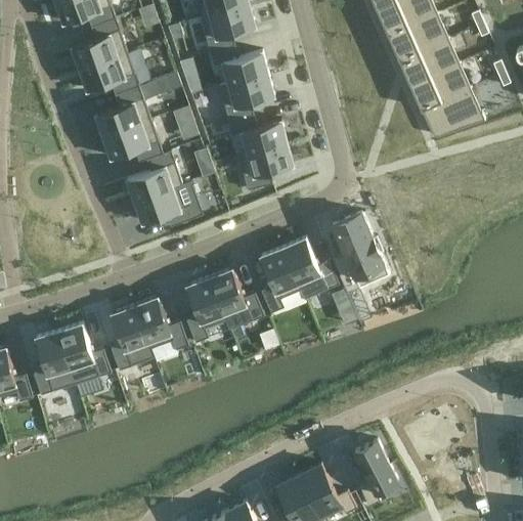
[(109,0),(58,0),(55,1),(63,24),(87,14),(91,27),(116,18),(109,0)]
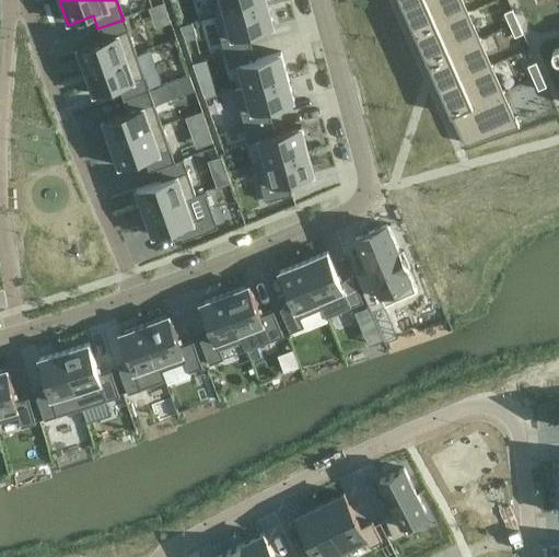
[(209,0),(214,20),(267,4),(265,0),(209,0)]
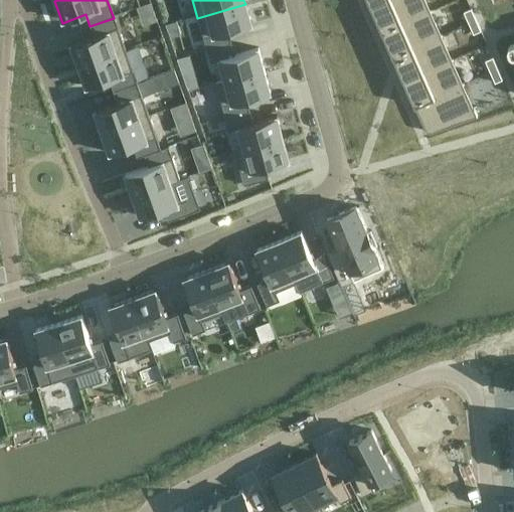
[(366,0),(371,11),(394,0),(366,0)]
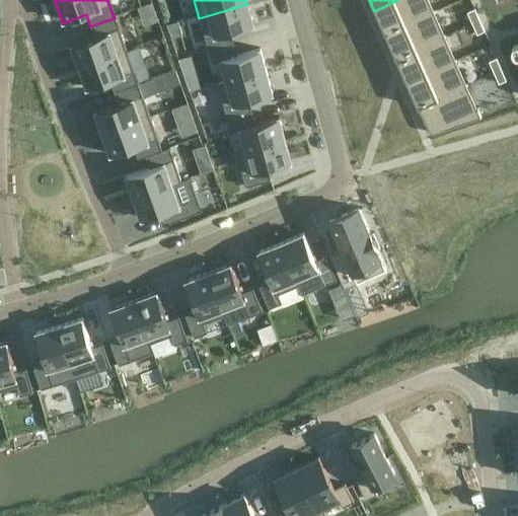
[(428,0),(397,0),(374,11),(385,35),(434,13),(428,0)]
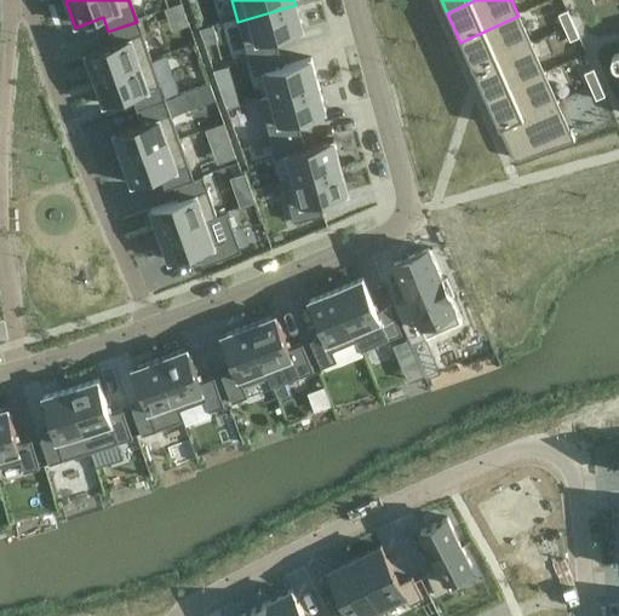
[(296,5),(238,22),(248,62),(279,55),(274,40),(303,32),(296,5)]
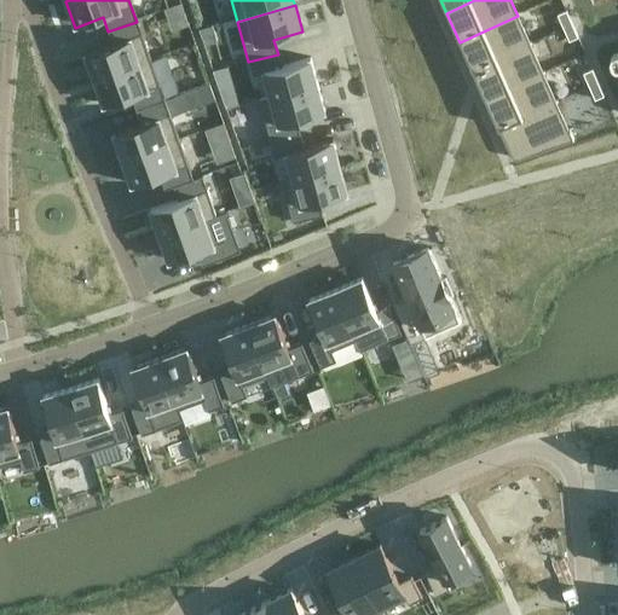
[(566,15),(556,18),(562,32),(571,27),(566,15)]
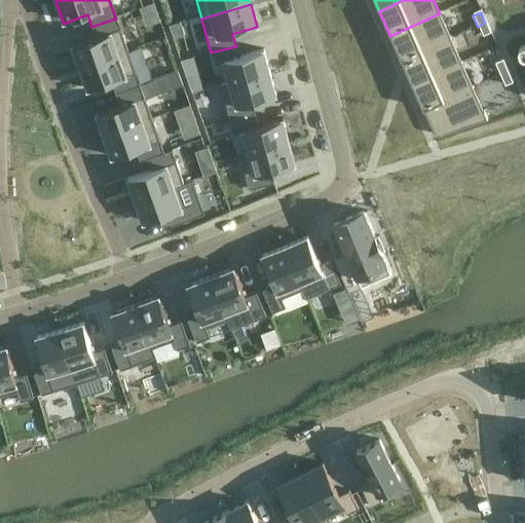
[(440,13),(390,36),(401,61),(451,38),(440,13)]
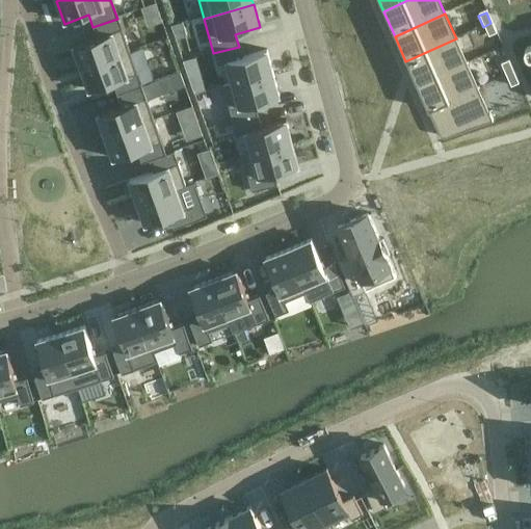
[(97,40),(73,48),(81,70),(130,53),(117,19),(93,27),(97,40)]
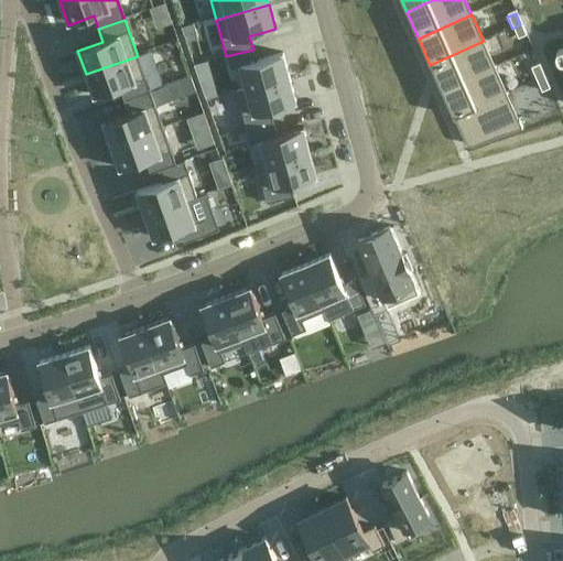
[(520,24),(512,29),(518,41),(526,36),(520,24)]
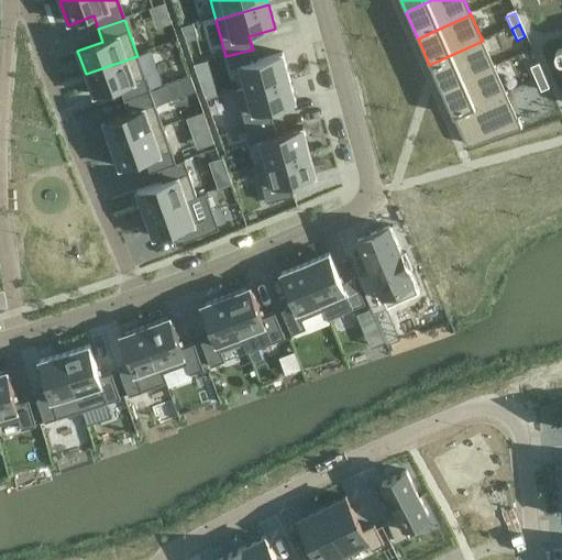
[(483,41),(429,65),(441,91),(495,67),(483,41)]
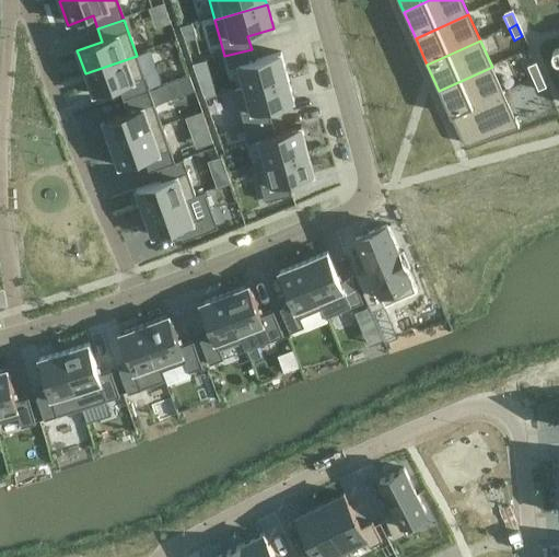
[(252,49),(224,56),(229,71),(239,68),(244,89),(245,90),(287,79),(280,55),(255,61),(252,49)]
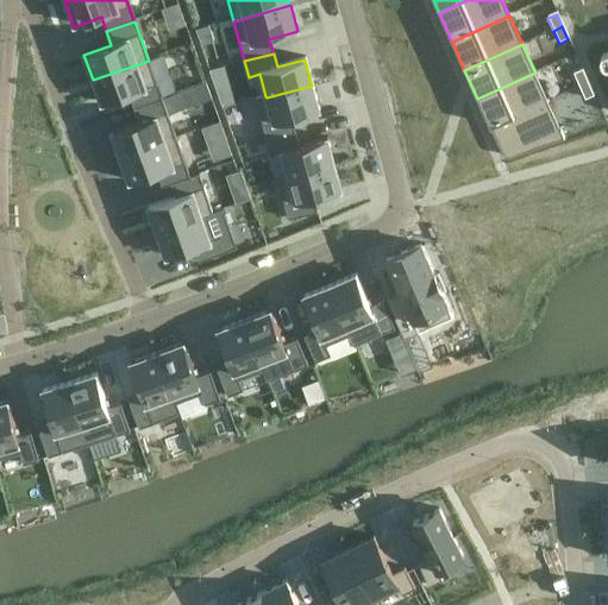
[(149,61),(93,80),(101,106),(129,95),(133,109),(162,100),(149,61)]
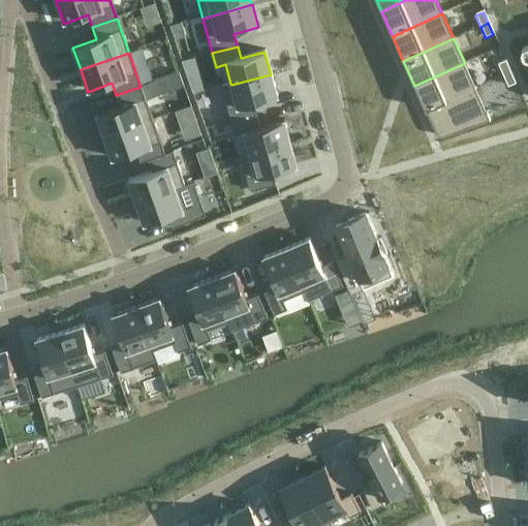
[(505,62),(498,65),(503,76),(510,73),(505,62)]
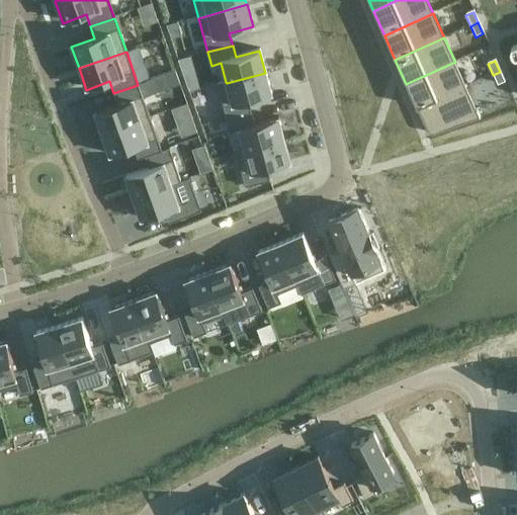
[(455,62),(406,84),(417,108),(466,86),(455,62)]
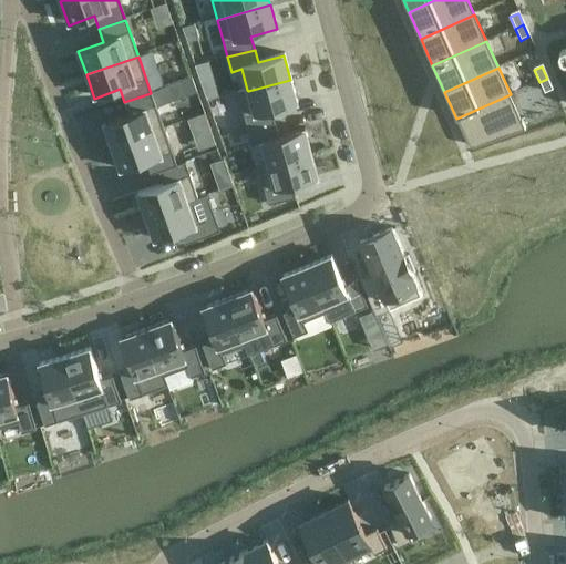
[(547,79),(539,82),(544,94),(553,91),(547,79)]
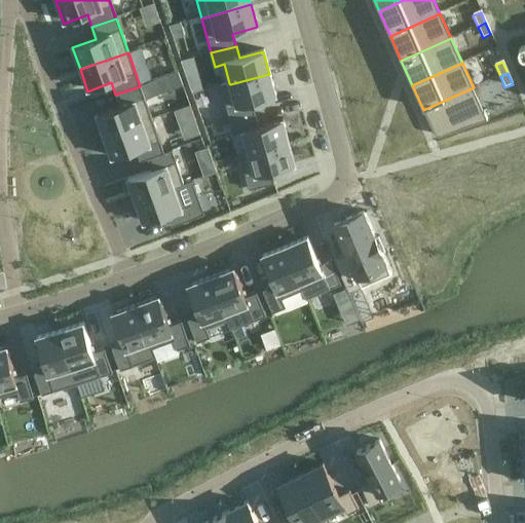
[(229,83),(220,86),(230,122),(255,115),(252,103),(275,97),(269,74),(230,84),(229,83)]
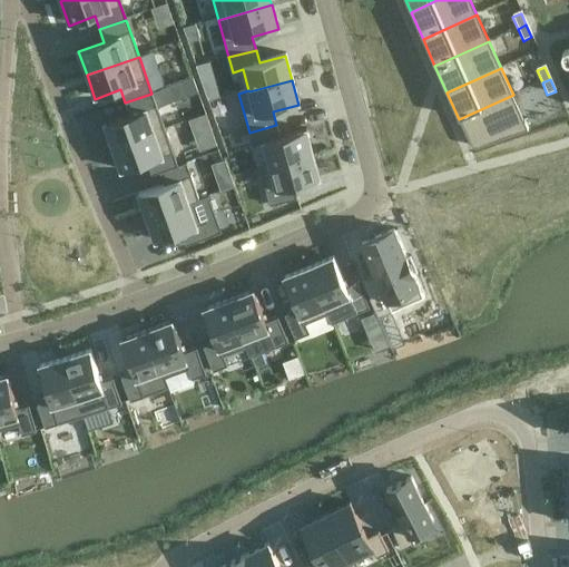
[(129,116),(104,125),(113,148),(165,130),(156,106),(151,94),(125,103),(129,116)]
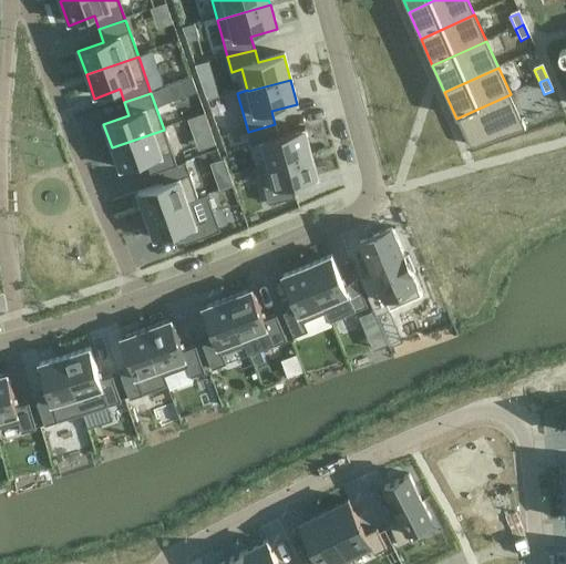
[(511,94),(456,119),(467,145),(469,146),(470,147),(471,149),(473,149),(475,149),(525,131),(522,123),(523,122),(516,108),(511,94)]
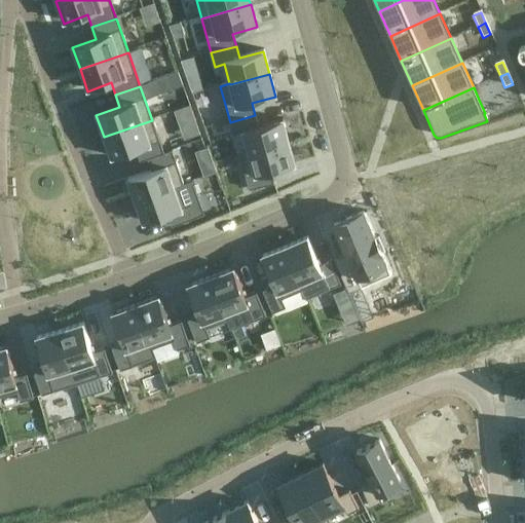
[(255,115),(230,122),(233,136),(242,134),(249,153),(249,154),(289,143),(283,120),(258,127),(255,115)]
